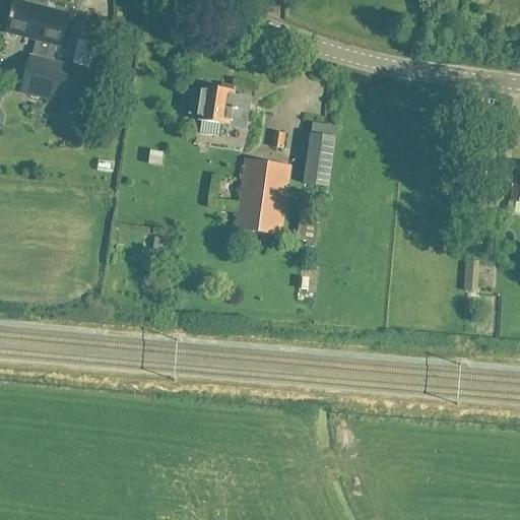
[(82,109),(92,72),(44,59),(48,43),(59,46),(67,14),(14,0),(6,31),(36,40),(31,56),(30,56),(20,92),(82,109)]
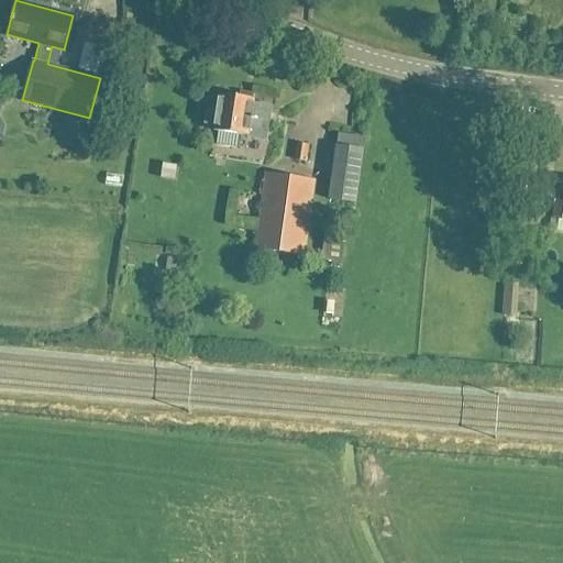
[(264,141),(269,108),(254,106),(255,100),(219,94),(217,112),(207,111),(205,125),(213,127),(212,133),(246,139),(246,138),(264,141)]
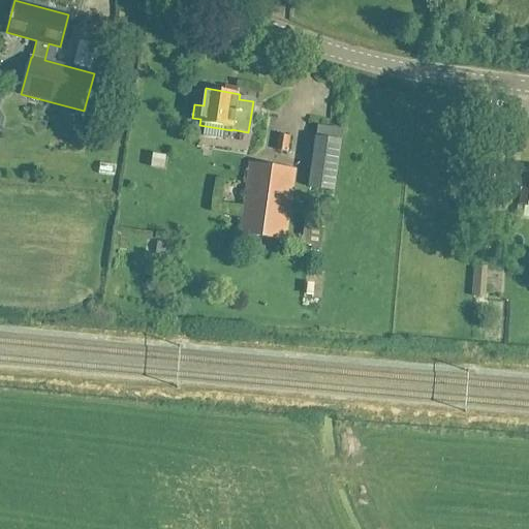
[(334,191),(342,129),(317,126),(310,188),(334,191)]
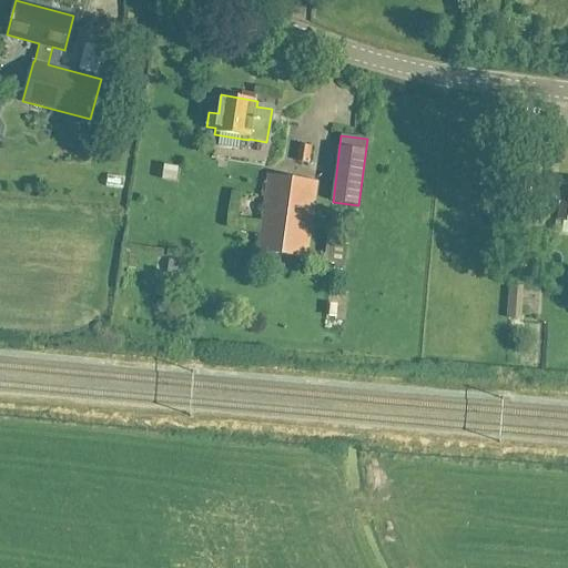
[(310,163),(312,146),(300,144),(297,161),(310,163)]
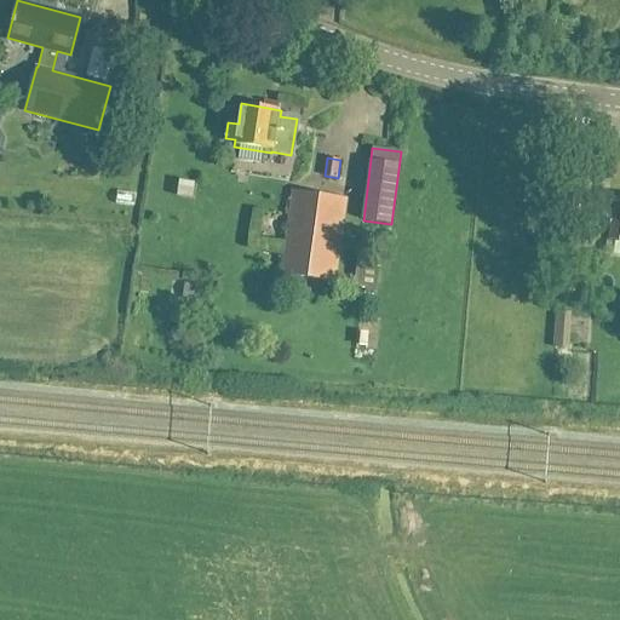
[(336,281),(346,197),(294,190),(283,274),(336,281)]
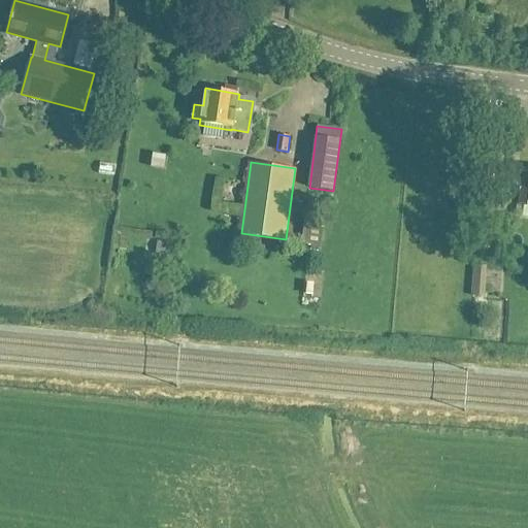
[(527,176),(521,175),(517,206),(527,207),(527,176)]
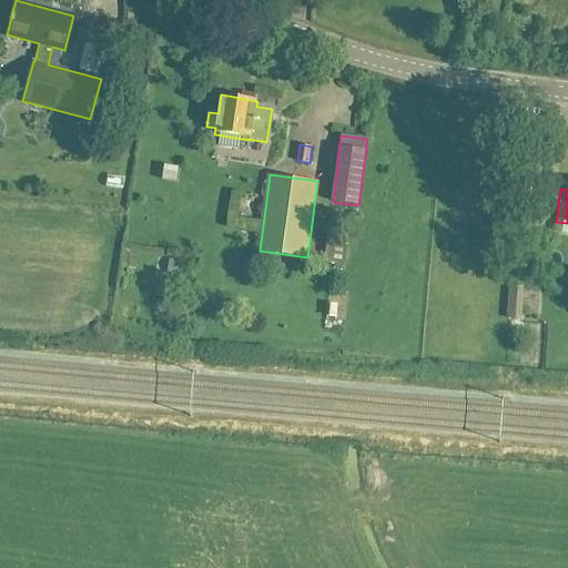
[(328,230),(324,261),(346,264),(351,233),(328,230)]
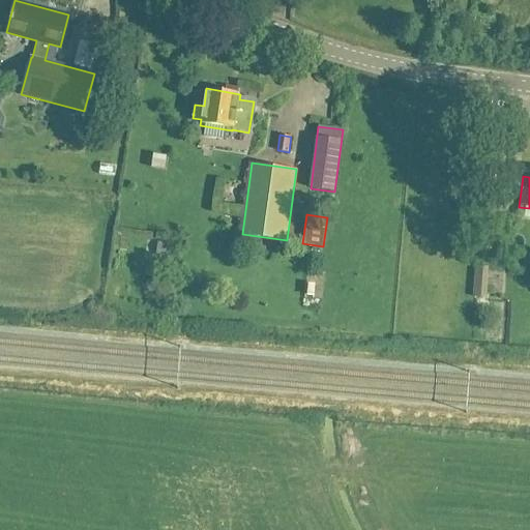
[(168,242),(158,241),(156,255),(166,256),(168,242)]
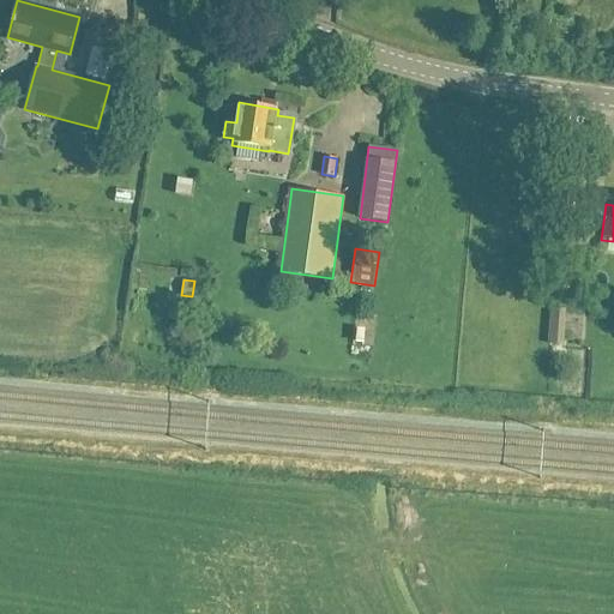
[(552,284),(547,344),(563,345),(567,290),(555,284),(552,284)]
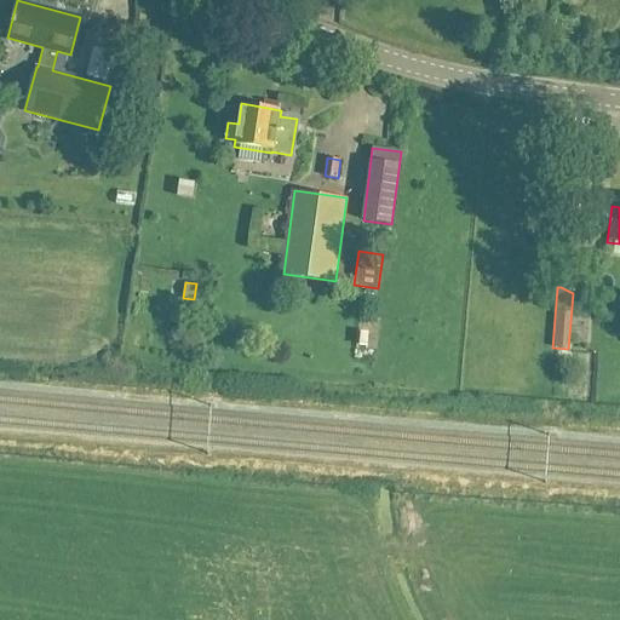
[(356,329),(355,344),(367,345),(368,331),(356,329)]
